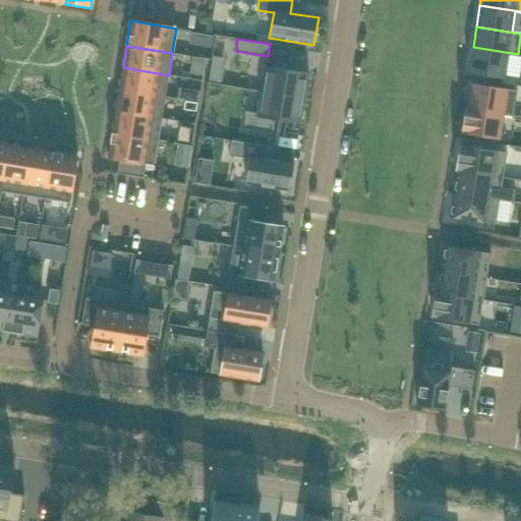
[(473,47),(468,73),(505,79),(508,55),(518,57),(518,54),(473,47)]
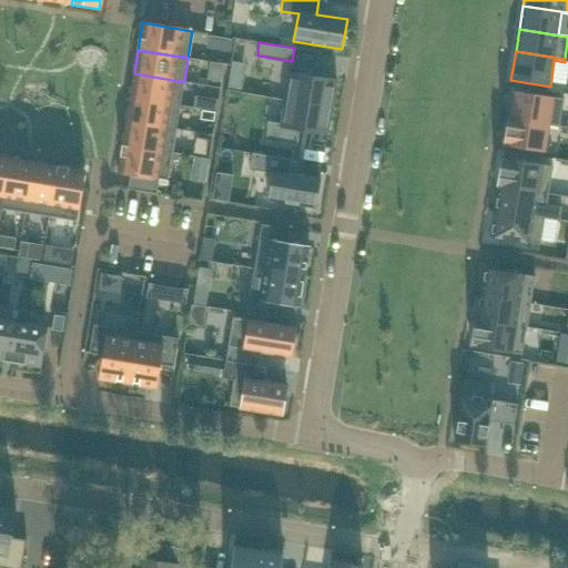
[(93,70),(94,58),(75,57),(75,69),(93,70)]
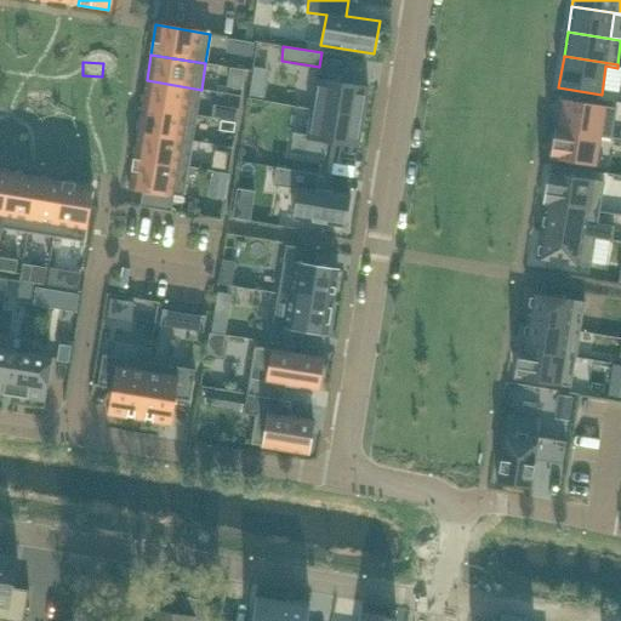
[(311,109),(364,118),(369,87),(317,79),(311,109)]
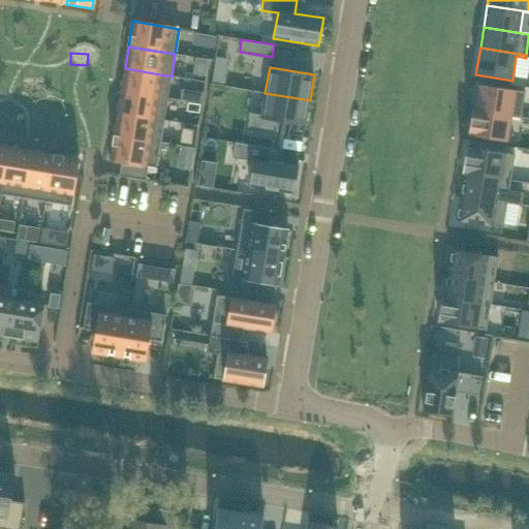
[(167,98),(172,76),(125,68),(121,91),(167,98)]
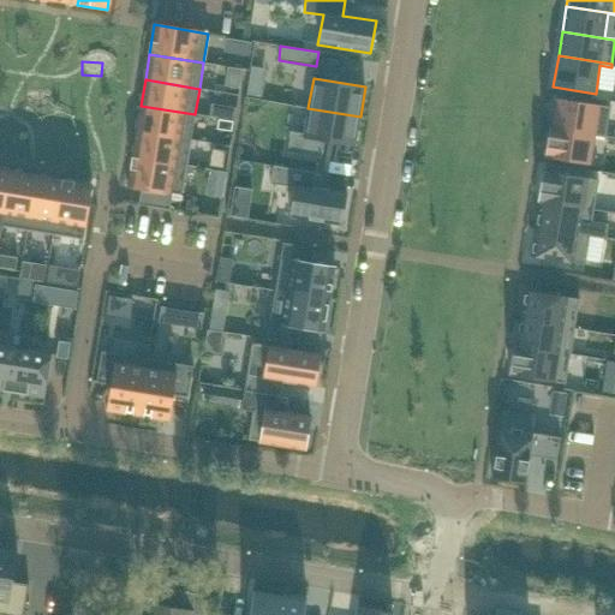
[(549,126),(549,129),(595,136),(605,138),(610,107),(557,99),(553,127),(549,126)]
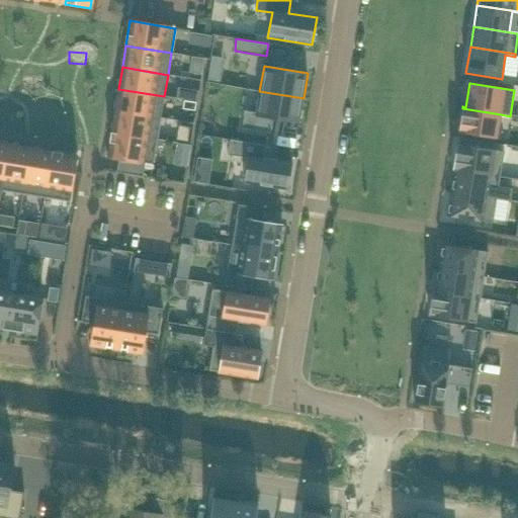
[(161,117),(164,96),(118,89),(115,110),(161,117)]
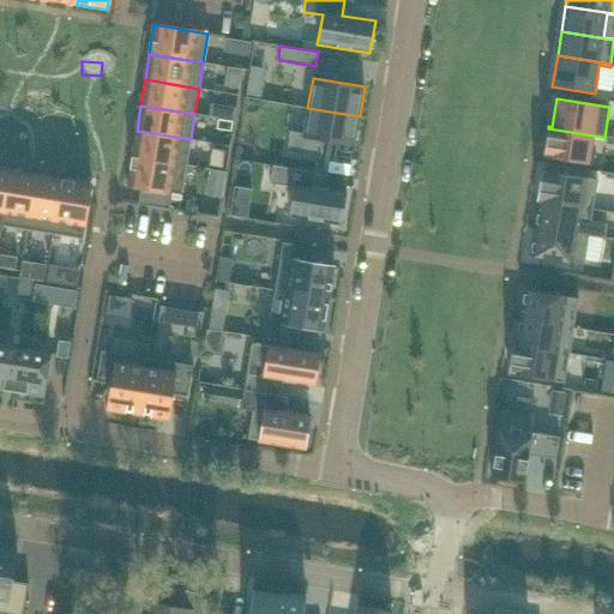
[(354,146),(360,116),(307,108),(304,133),(290,131),(288,152),(321,157),(324,142),(354,146)]
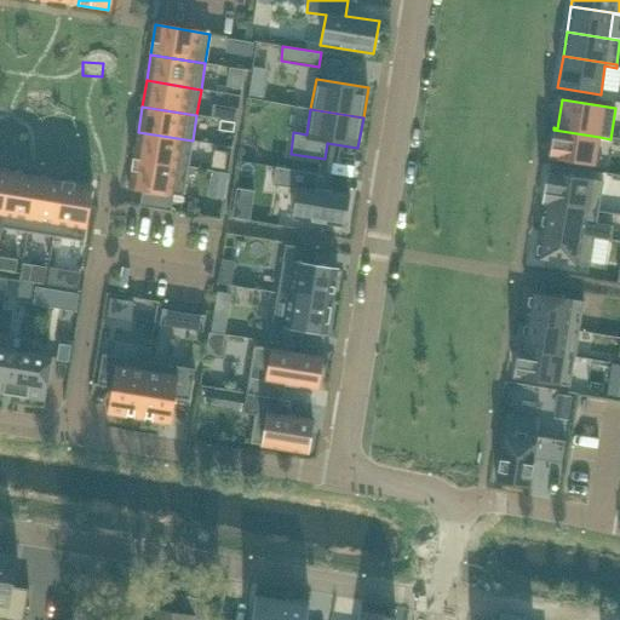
[(554,130),(549,159),(595,166),(600,137),(554,130)]
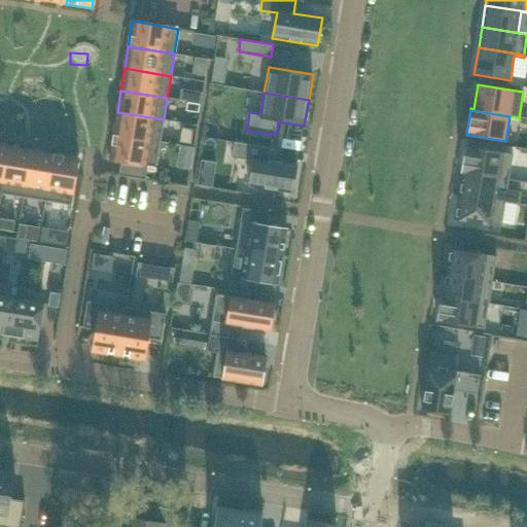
[(160,142),(164,119),(117,112),(113,134),(160,142)]
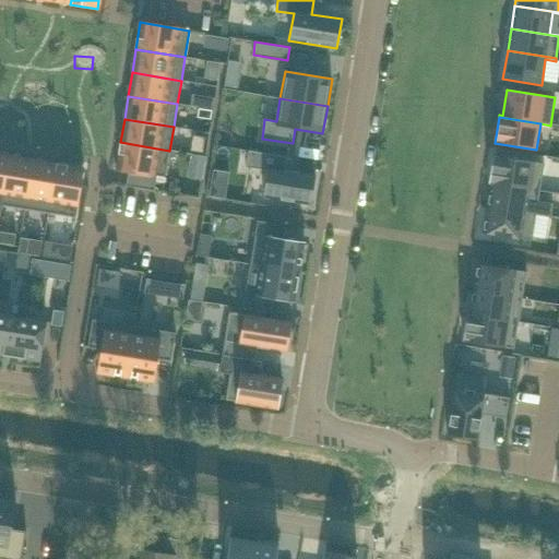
[(165,177),(169,151),(120,142),(116,169),(129,171),(127,186),(154,190),(156,176),(165,177)]
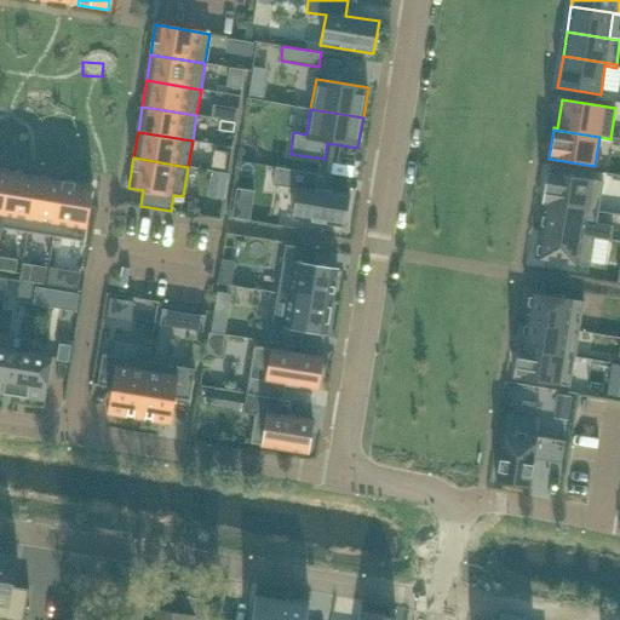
[(276,167),(273,185),(297,189),(292,218),(345,227),(350,194),(316,189),(319,174),(276,167)]
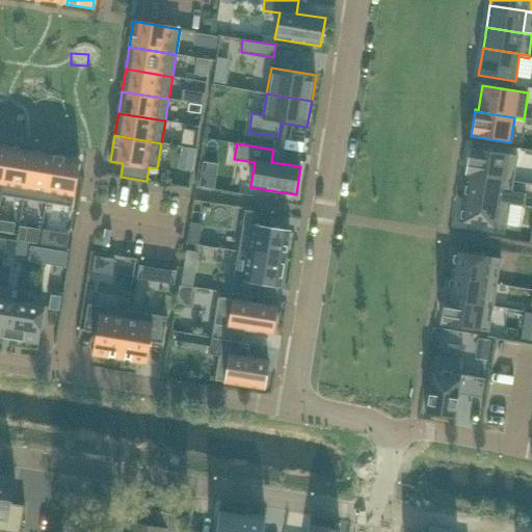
[(0,184),(2,185),(8,148),(0,147),(0,184)]
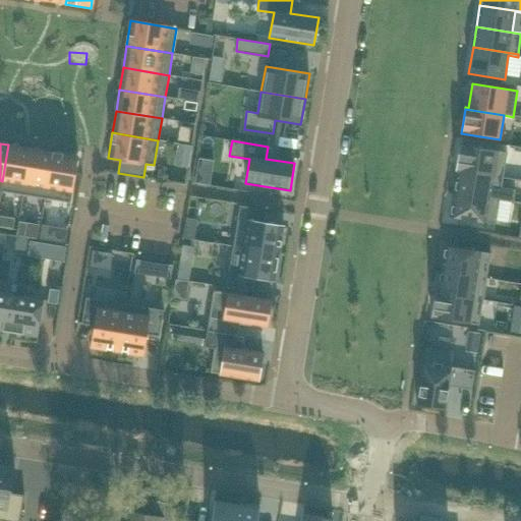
[(23,194),(31,149),(8,145),(2,181),(1,190),(23,194)]
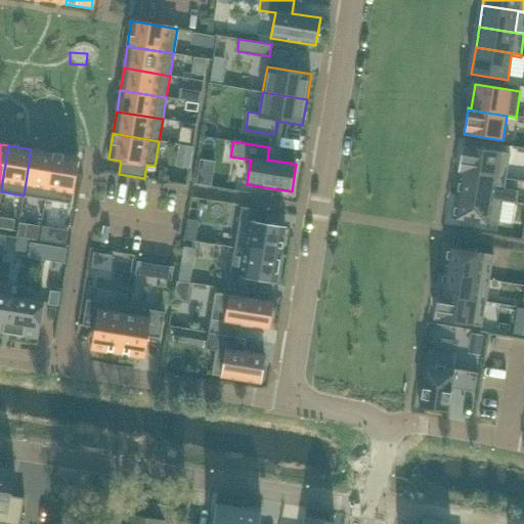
[(462,145),(457,172),(460,172),(506,180),(510,154),(462,145)]
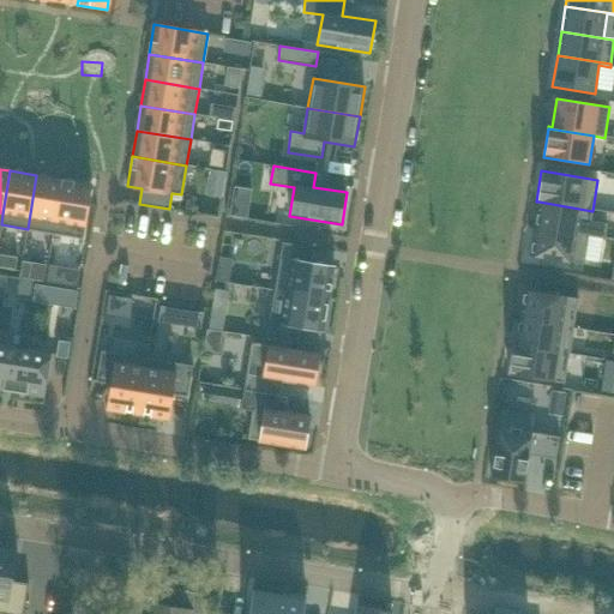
[(53,234),(61,180),(36,175),(28,229),(53,234)]
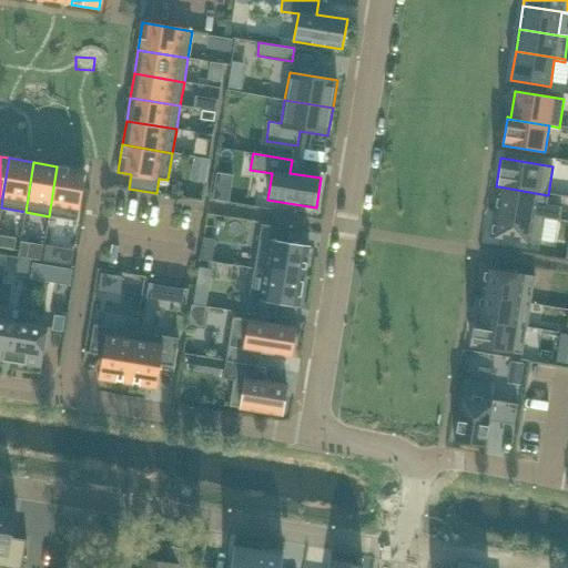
[(77,221),(84,171),(57,166),(49,216),(77,221)]
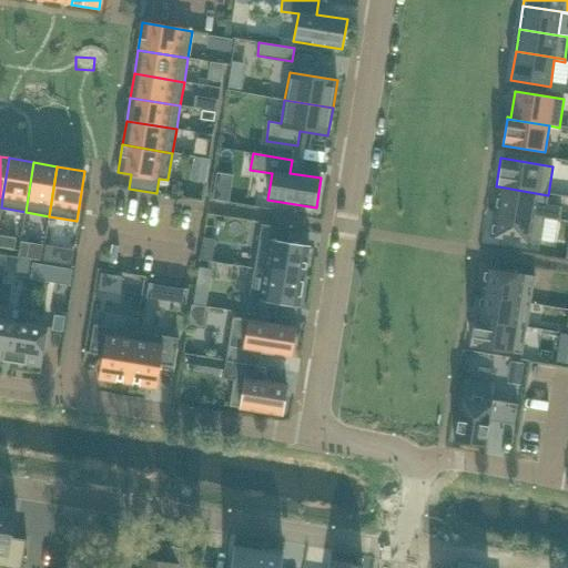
[(498,186),(495,210),(560,220),(563,208),(547,204),(548,195),(498,186)]
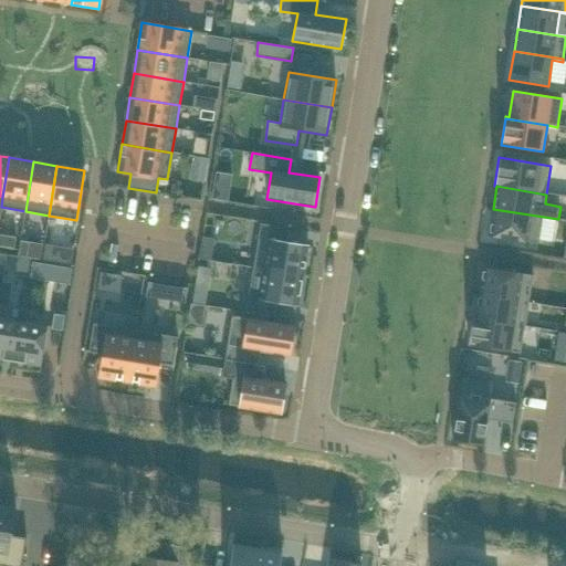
[(493,209),(489,236),(538,244),(543,218),(558,220),(558,219),(493,209)]
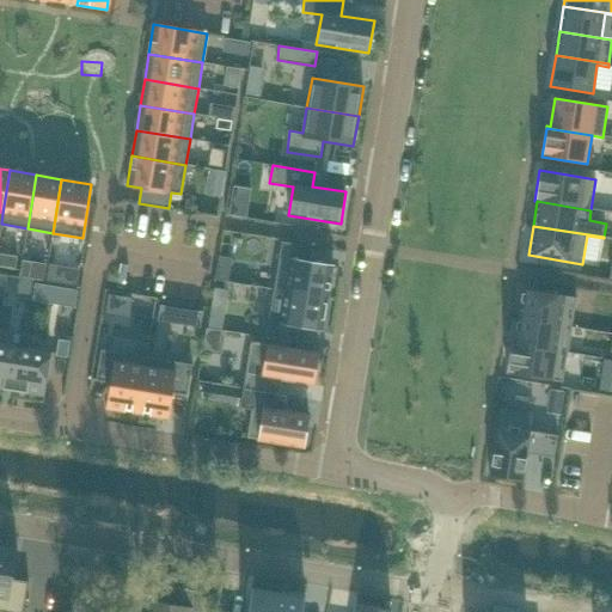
[(312,246),(282,242),(274,289),(329,298),(334,267),(310,262),(312,246)]
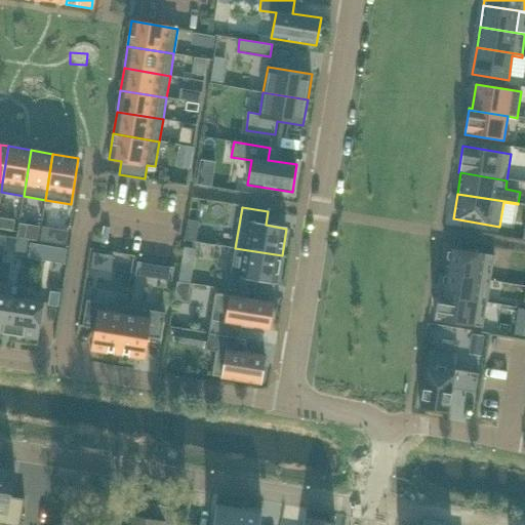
[(257,280),(277,283),(282,255),(235,248),(229,289),(254,293),(257,280)]
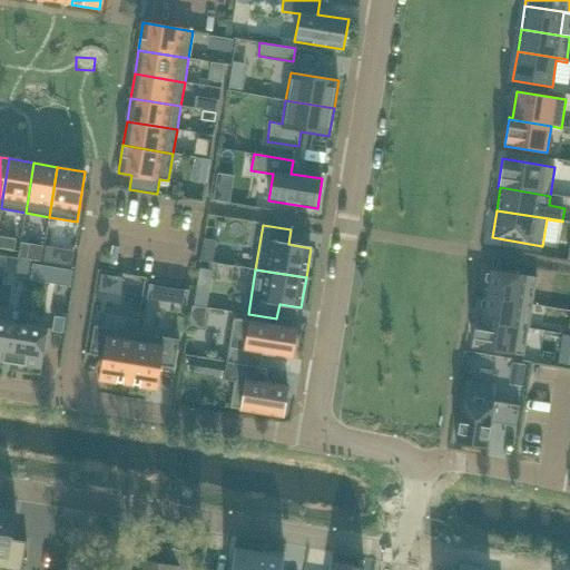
[(487,269),(482,296),(532,305),(537,277),(487,269)]
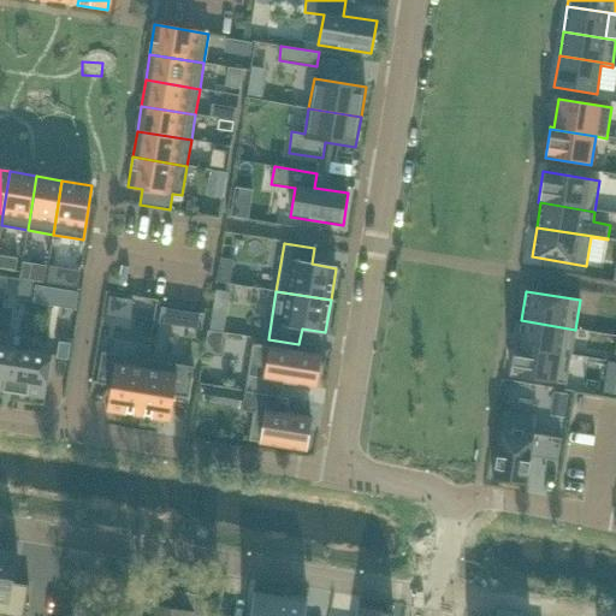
[(515,344),(515,345),(572,355),(575,330),(521,320),(517,345),(515,344)]
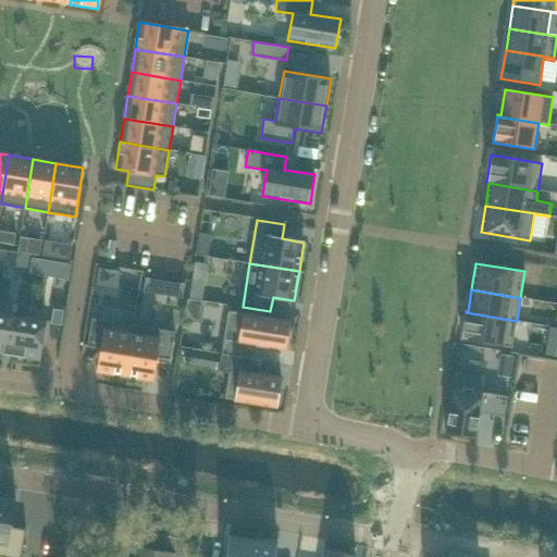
[(53,309),(51,324),(61,325),(63,310),(53,309)]
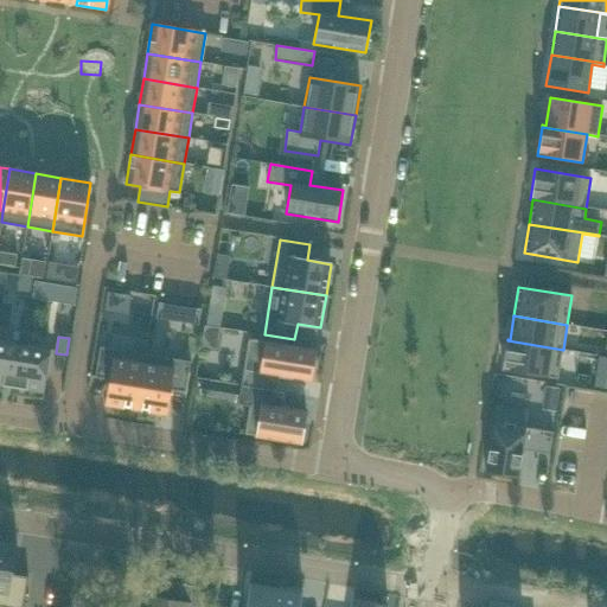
[(249,339),(242,385),(254,388),(253,388),(278,391),(280,377),(312,382),(317,350),(249,339)]
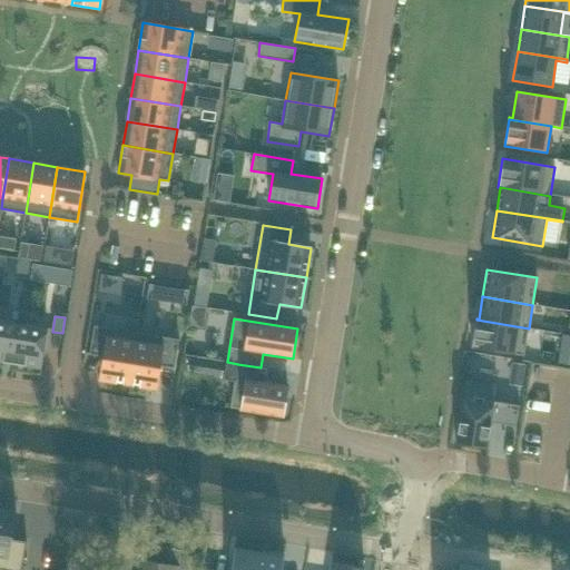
[(477,320),(471,347),(524,356),(529,328),(477,320)]
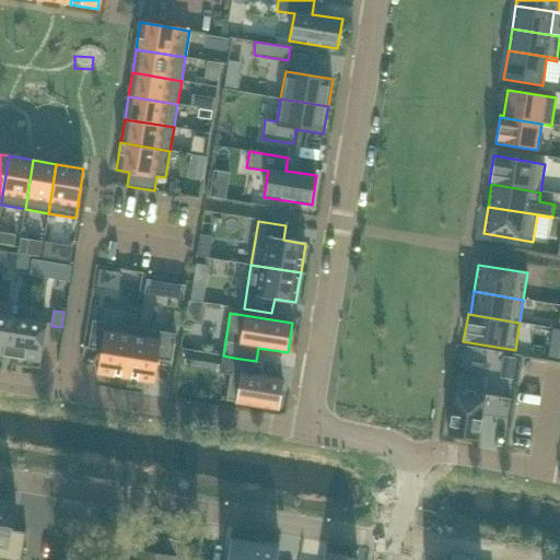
[(14,358),(20,318),(0,315),(0,356),(14,358)]
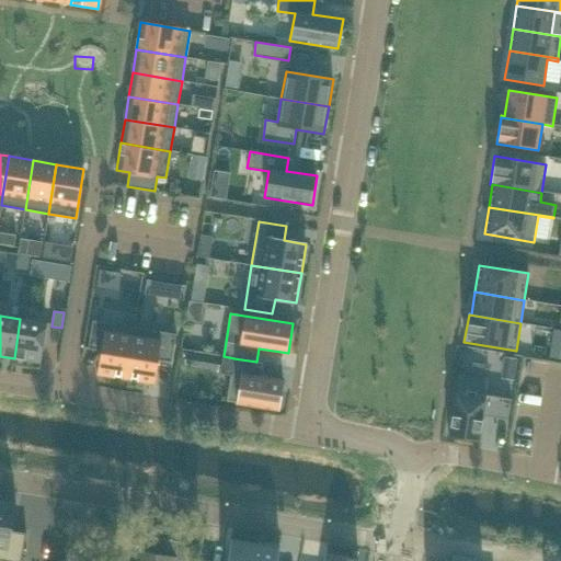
[(20,319),(14,358),(41,363),(47,323),(20,319)]
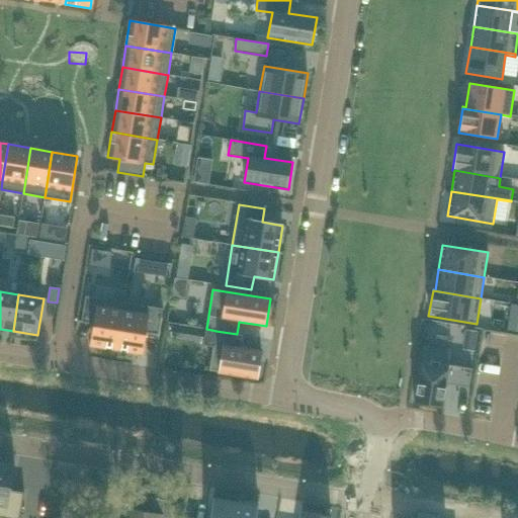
[(116,348),(124,303),(86,296),(82,322),(95,324),(92,344),(116,348)]
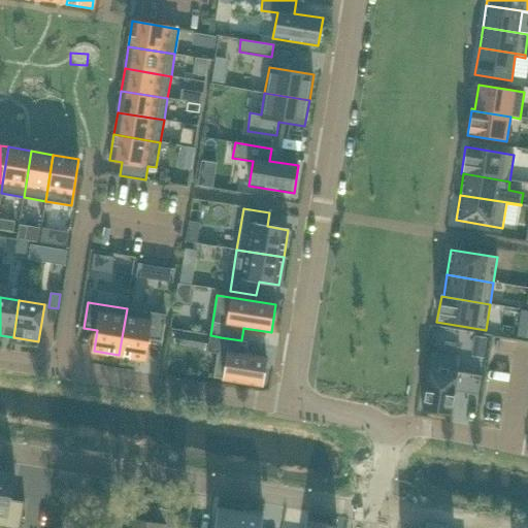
[(144,359),(147,339),(161,341),(166,315),(127,308),(119,355),(144,359)]
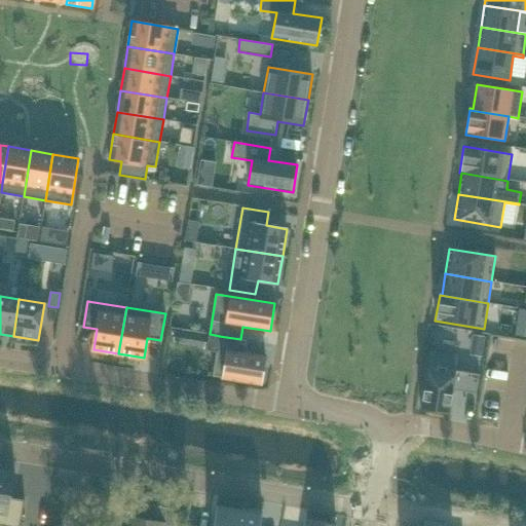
[(219,336),(213,376),(261,384),(266,358),(245,353),(247,340),(240,339),(219,336)]
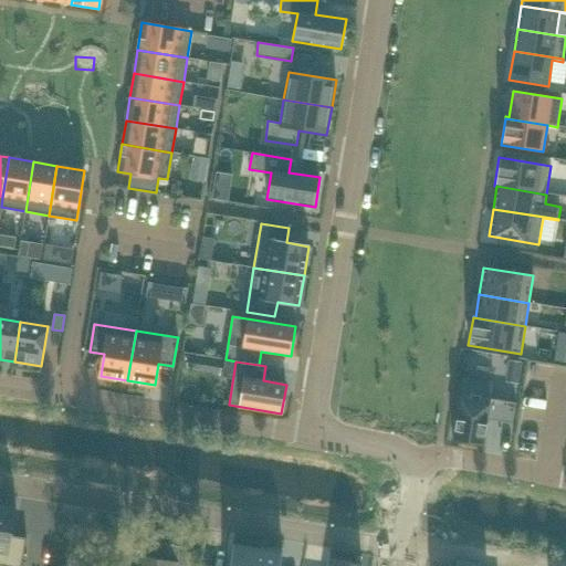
[(463,377),(453,440),(483,444),(489,413),(494,415),(493,420),(512,423),(513,418),(514,407),(515,402),(491,399),(493,383),(463,377)]
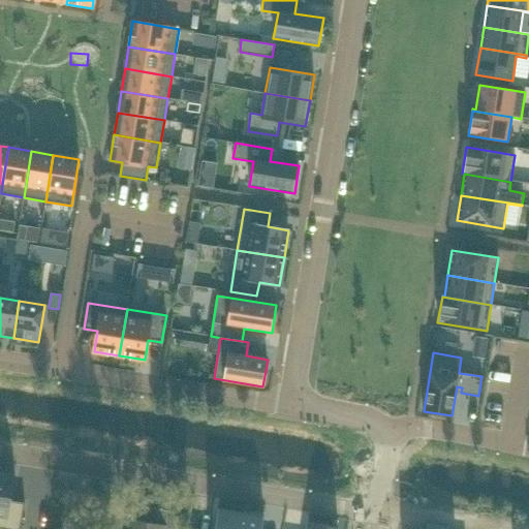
[(16,475),(0,472),(0,528),(5,528),(20,528),(25,503),(11,500),(16,475)]
